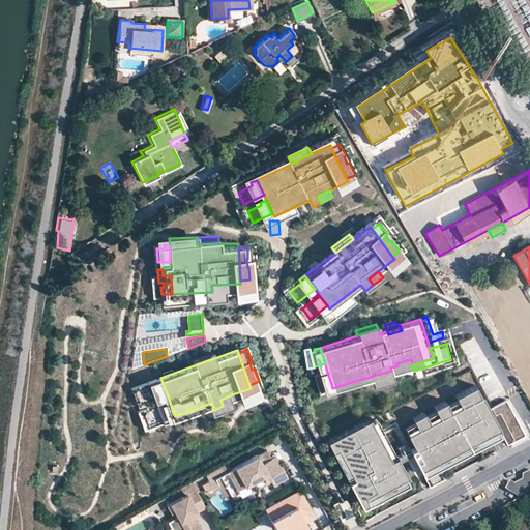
[(195,358),(197,364),(217,357),(215,350),(195,358)]
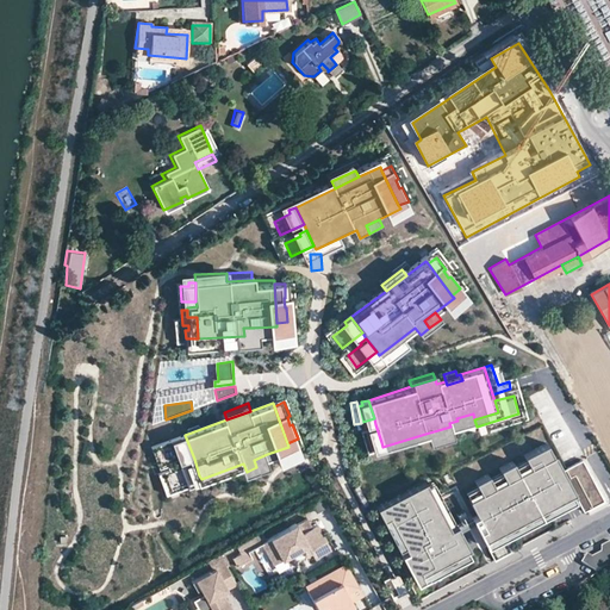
[(456,418),(458,421),(460,428),(472,424),(471,421),(474,419),(473,414),(456,418)]
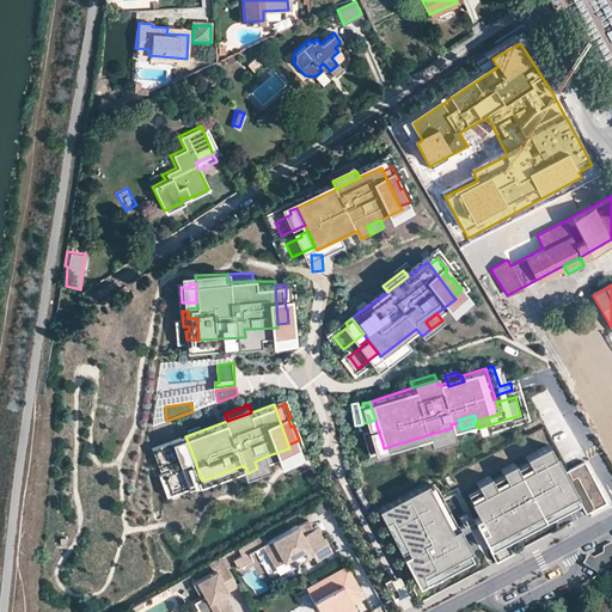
[(383,444),(377,426),(371,427),(372,430),(366,432),(371,447),(383,444)]
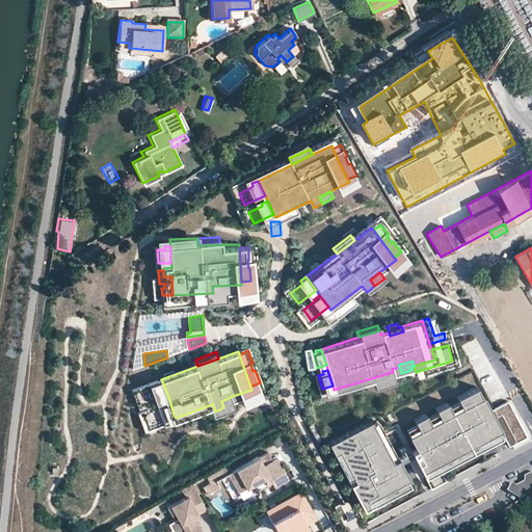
[(395,378),(393,372),(371,378),(373,386),(395,378)]
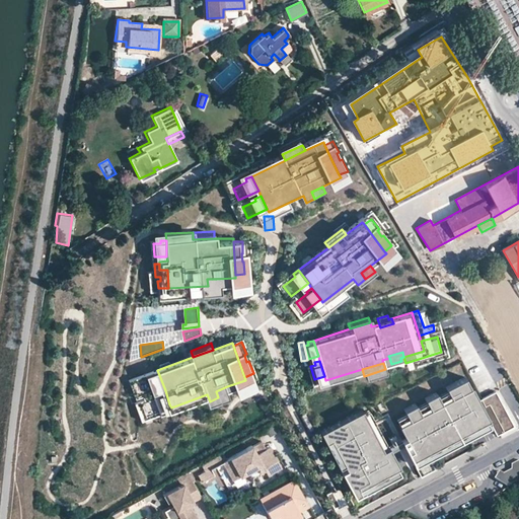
[(163,385),(157,370),(151,372),(152,375),(138,380),(143,392),(163,385)]
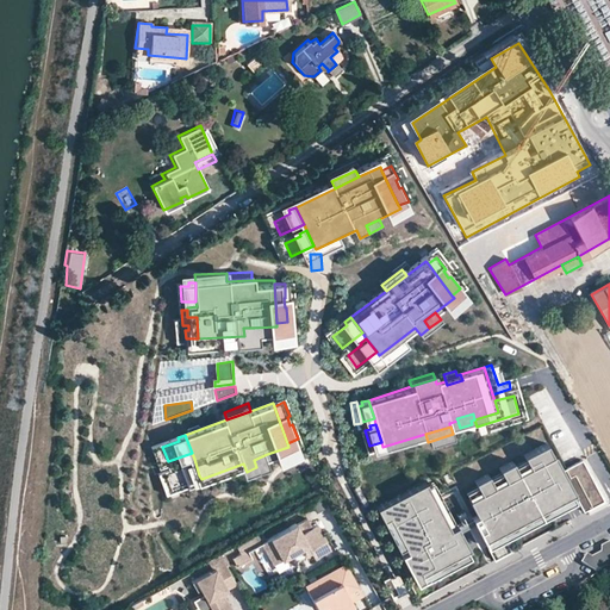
[(573,492),(584,510),(604,499),(580,458),(561,468),(554,453),(551,454),(545,443),(524,454),(530,465),(518,471),(515,465),(512,460),(499,467),(502,471),(506,478),(495,485),(491,477),(489,473),(475,479),(478,484),(481,491),(473,496),(470,498),(478,514),(473,516),(489,546),(500,539),(498,533),(573,492)]
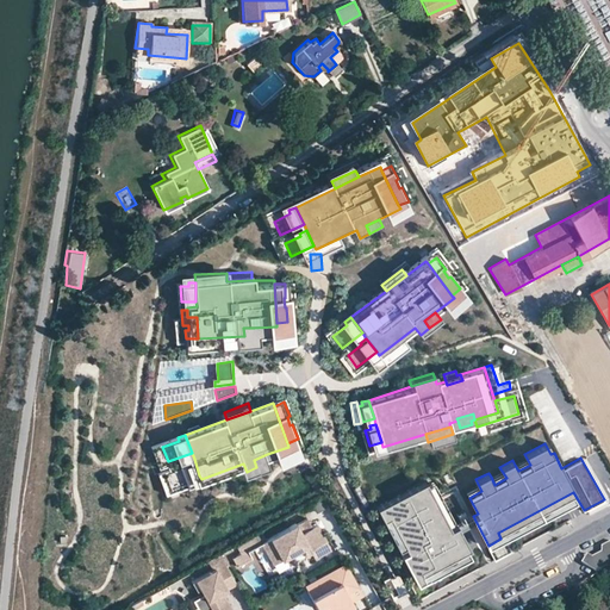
[(254,460),(256,467),(271,462),(267,454),(254,460)]
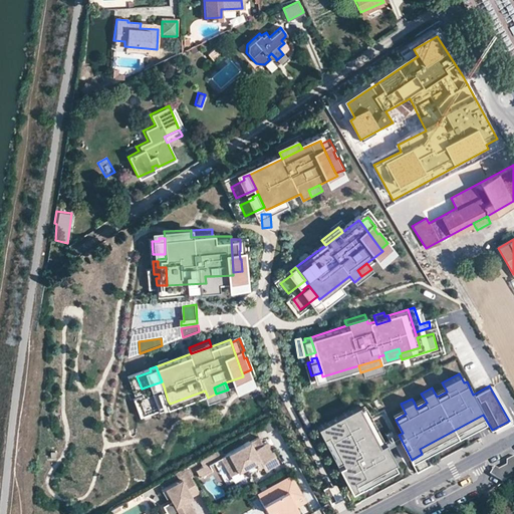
[(437,397),(447,392),(444,386),(434,392),(437,397)]
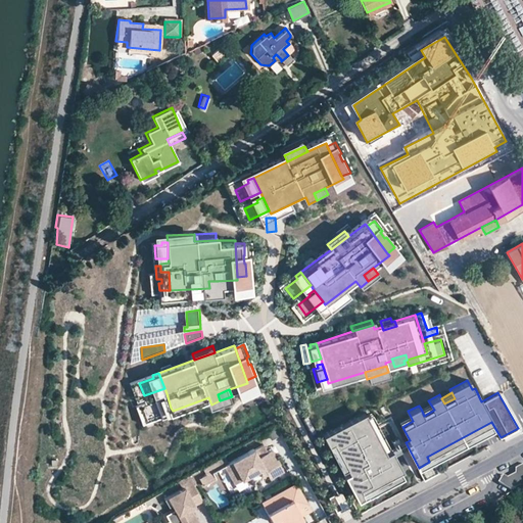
[(151,415),(171,408),(167,393),(159,395),(160,397),(146,402),(151,415)]
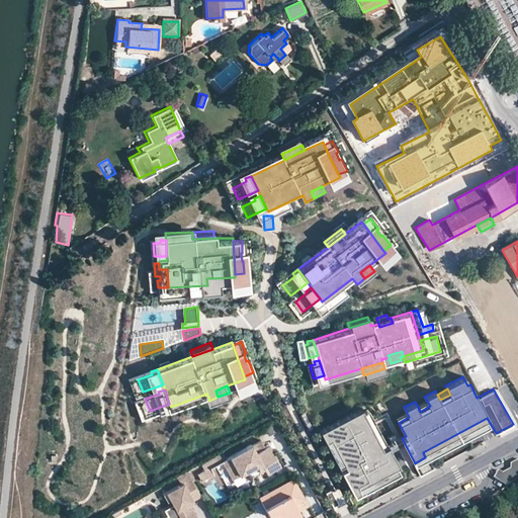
[(420,412),(430,406),(426,400),(417,405),(420,412)]
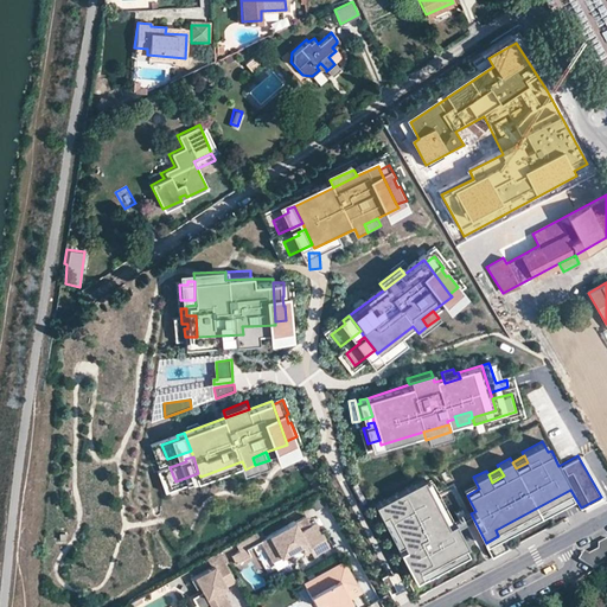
[(429,473),(422,477),(445,518),(451,515),(429,473)]
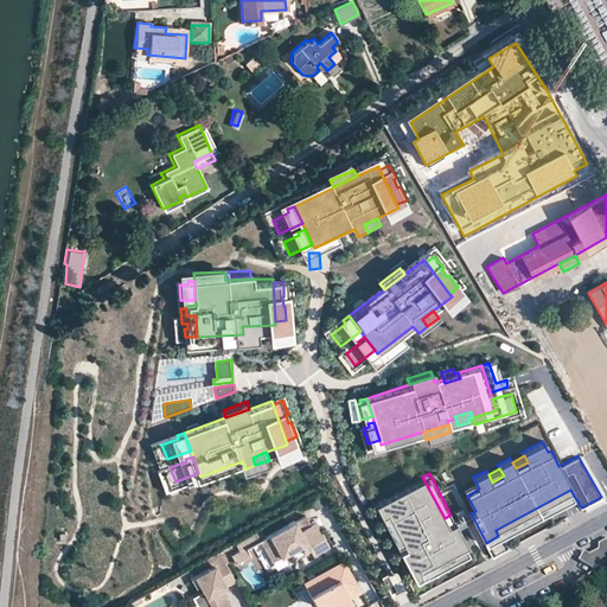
[(467,544),(457,525),(451,529),(445,518),(422,477),(375,503),(382,515),(388,511),(402,540),(406,547),(400,550),(415,580),(422,576),(419,570),(467,544)]
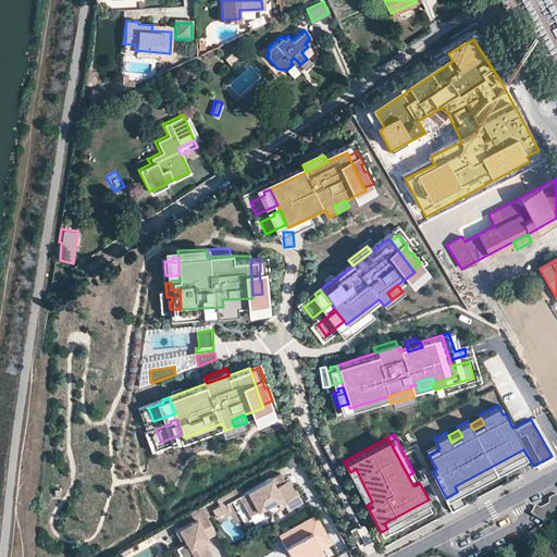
[(432,453),(440,448),(436,442),(429,446),(432,453)]
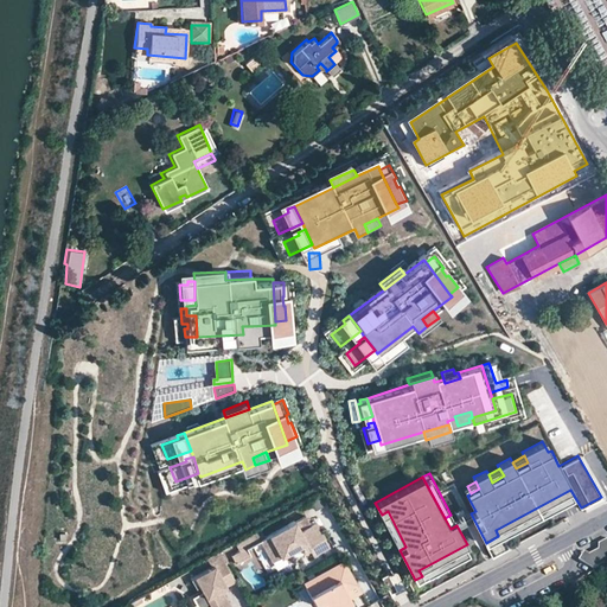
[(496,530),(498,536),(574,494),(570,490),(496,530)]
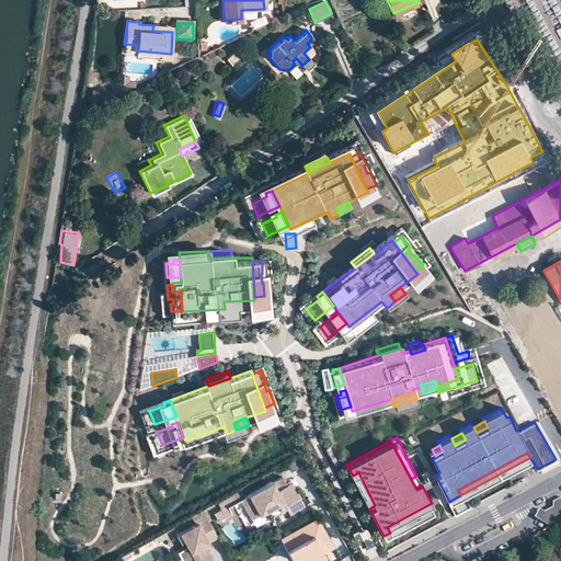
[(358,472),(353,476),(367,502),(371,499),(358,472)]
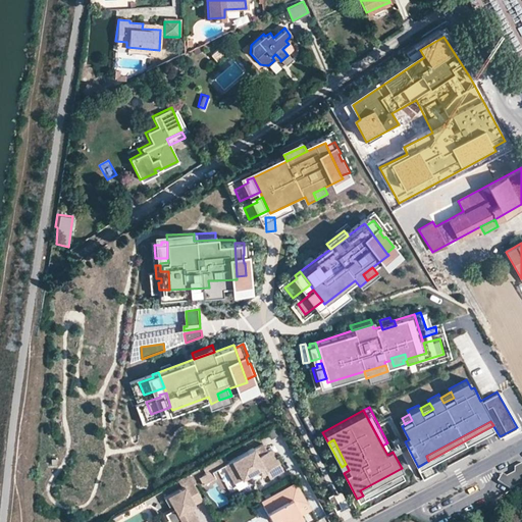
[(265,450),(256,455),(252,448),(222,465),(226,472),(235,468),(241,478),(262,466),(268,477),(282,470),(272,452),(267,454),(265,450)]
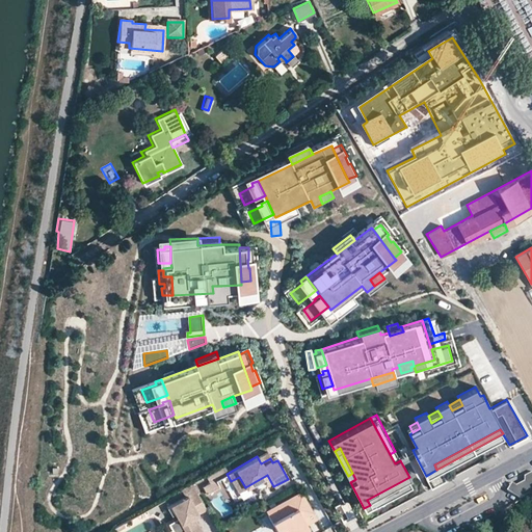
[(531,472),(525,476),(525,480),(515,485),(511,483),(507,490),(521,500),(531,494),(531,472)]
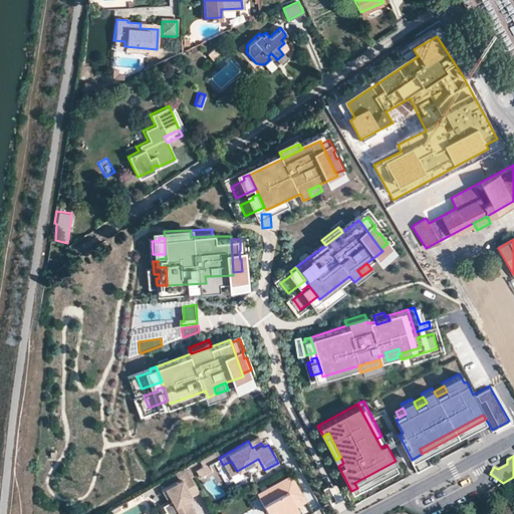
[(237,471),(231,461),(223,465),(229,475),(237,471)]
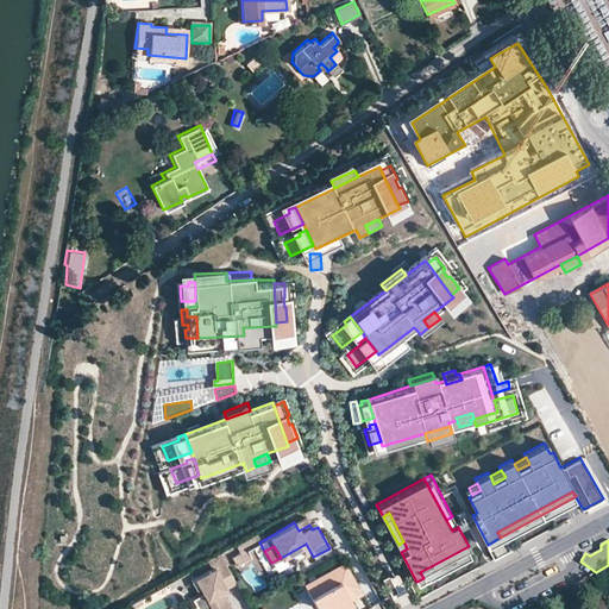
[(472,552),(469,546),(420,572),(424,578),(472,552)]
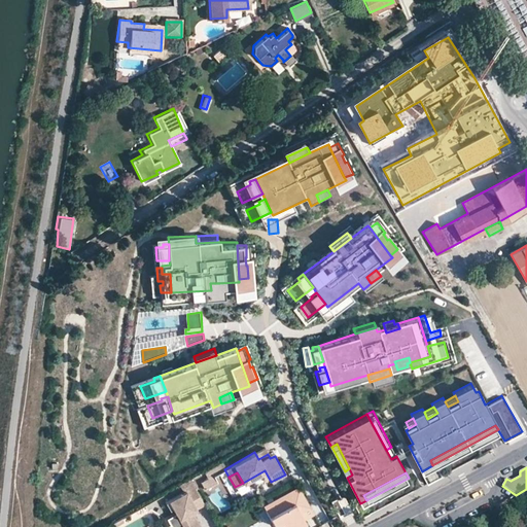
[(203,504),(192,486),(165,501),(169,510),(172,507),(181,524),(177,526),(197,526),(200,526),(190,511),(189,508),(192,506),(195,510),(203,504)]
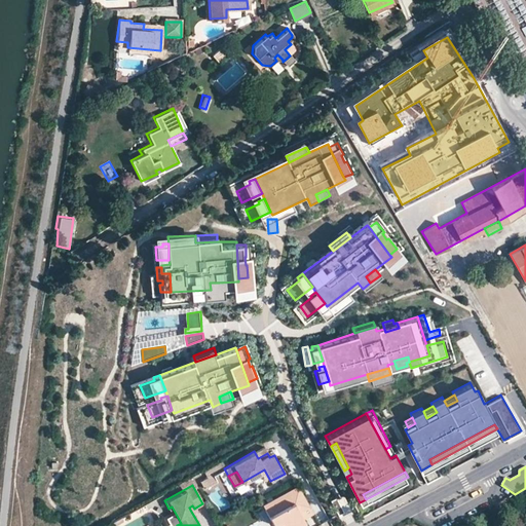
[(308,505),(297,485),(262,504),(273,525),(280,521),(283,525),(296,525),(295,523),(302,518),(298,512),(308,505)]
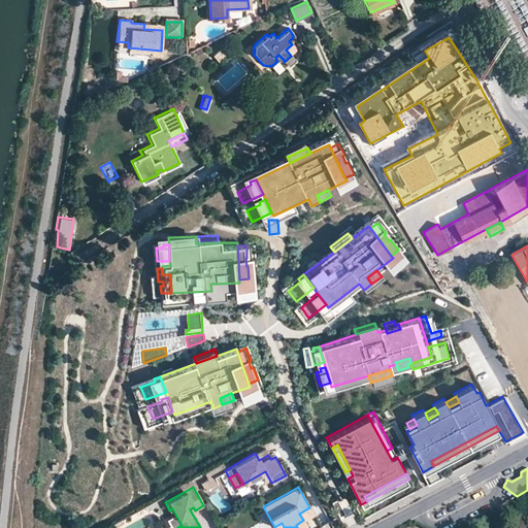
[(338,516),(350,510),(343,495),(332,500),(338,516)]
